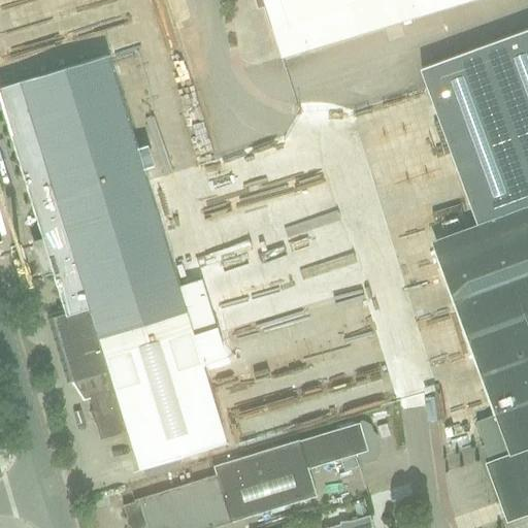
[(134,39),(185,25),(177,0),(0,0),(0,41),(6,62),(130,27),(134,39)]
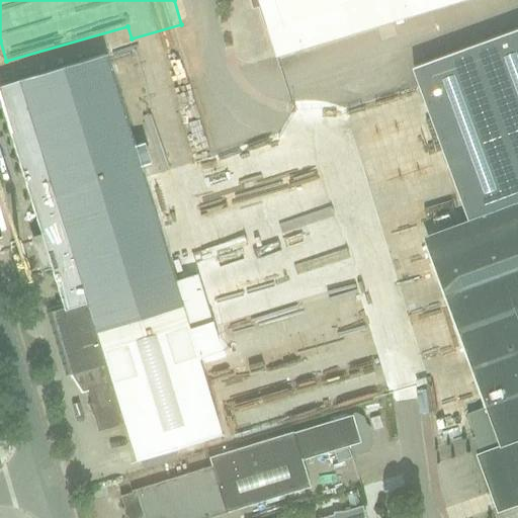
[(459,0),(252,0),(254,7),(262,5),(277,56),(459,0)]
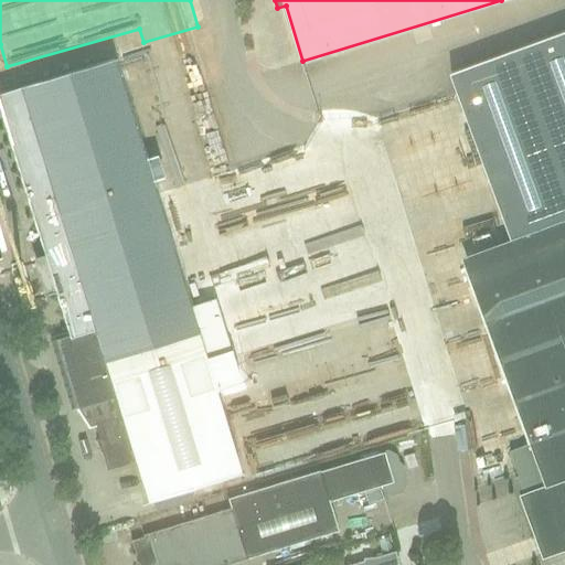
[(564,219),(564,30),(451,72),(512,238),(564,219)]
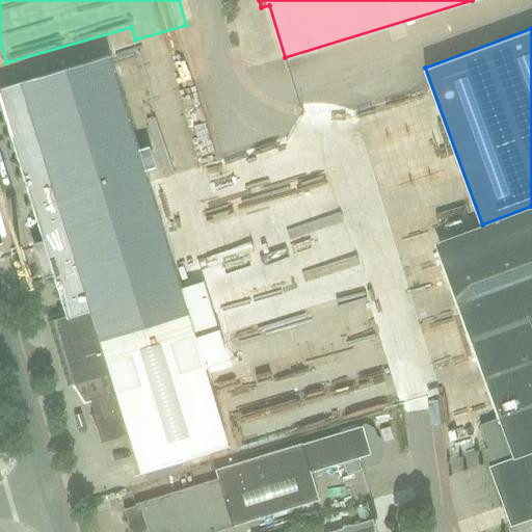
[(179,288),(135,148),(107,54),(0,86),(0,101),(25,182),(32,208),(42,238),(36,240),(47,274),(52,273),(65,316),(85,310),(105,373),(71,383),(83,403),(91,400),(103,439),(123,433),(134,469),(220,443),(188,339),(217,330),(203,281),(179,288)]
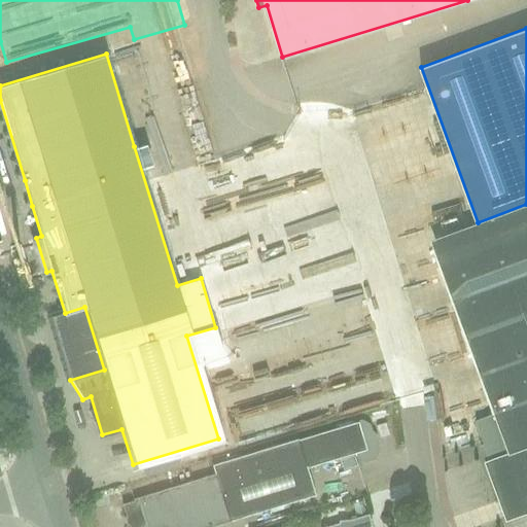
[(526,513),(526,223),(437,256),(495,413),(476,420),(490,459),(486,461),(507,521),(526,513)]
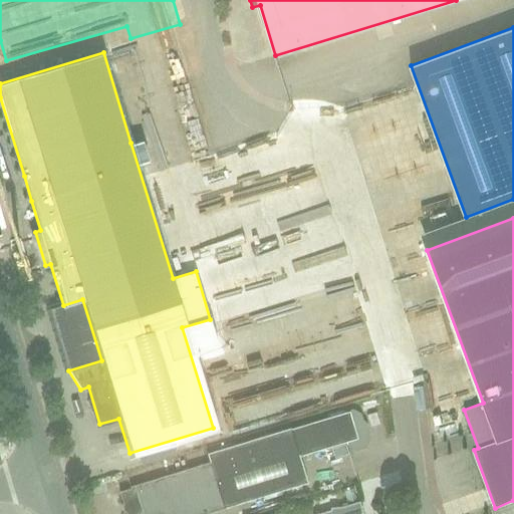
[(308,483),(299,456),(347,442),(348,445),(356,450),(364,447),(368,440),(360,414),(352,410),(291,429),(291,428),(236,444),(253,499),(308,483)]
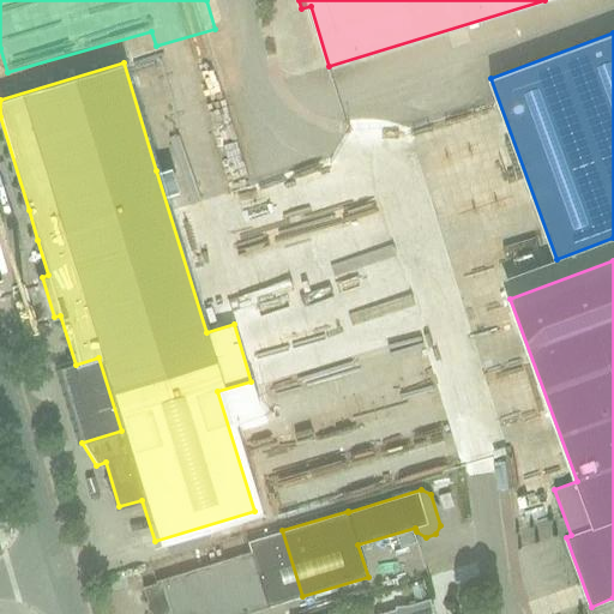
[(247,541),(251,552),(156,581),(156,583),(143,587),(151,613),(245,613),(302,596),(282,530),(247,541)]
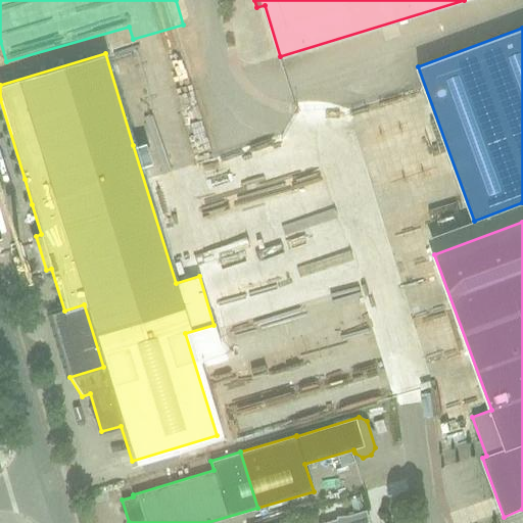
[(370,522),(366,510),(322,522),(370,522)]
